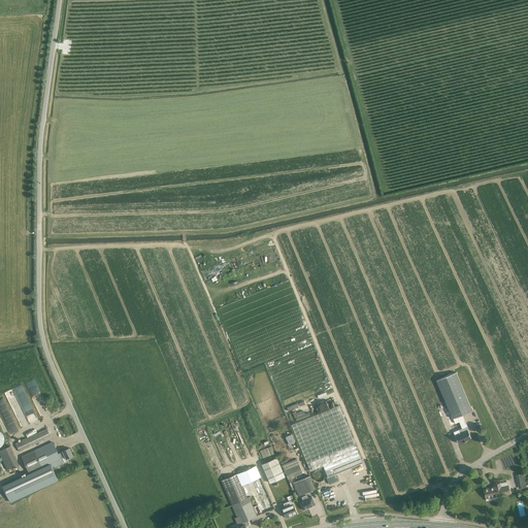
[(264,357),(266,363),(290,421),(337,401),(311,337),(264,357)]
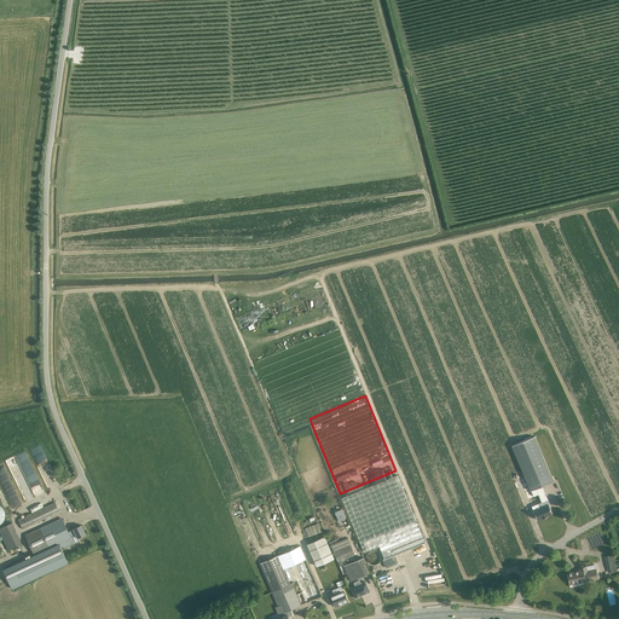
[(531,492),(532,491),(534,496),(530,498),(532,504),(536,503),(545,499),(541,486),(554,481),(534,437),(512,446),(531,492)]
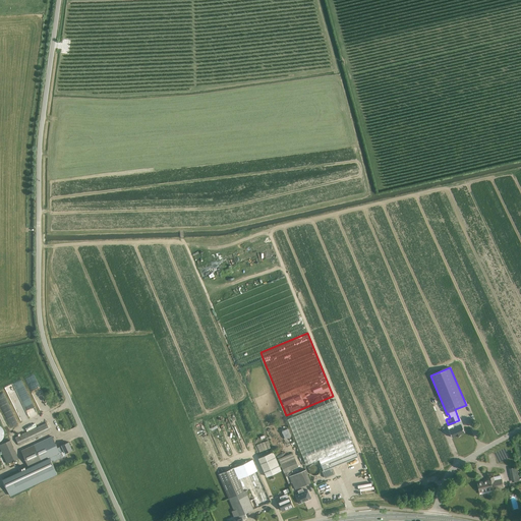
[(32,386),(38,383),(34,374),(25,380),(32,390),(33,389),(32,386)]
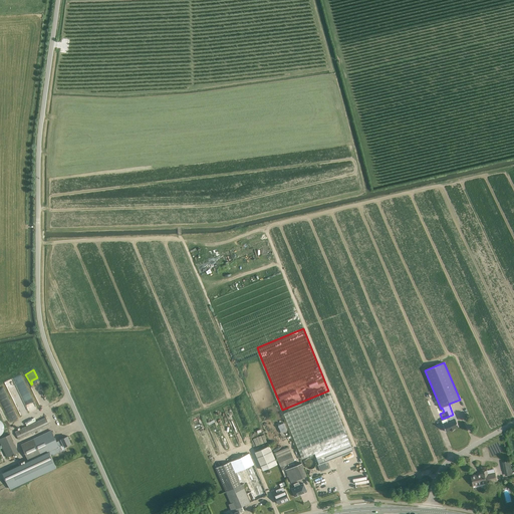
[(7,380),(19,409),(25,407),(26,410),(23,411),(25,414),(34,410),(33,408),(35,408),(21,374),(7,380)]
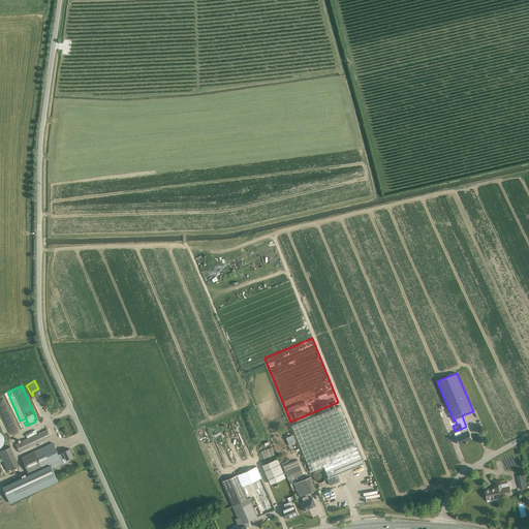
[(337,475),(364,464),(340,406),(292,426),(311,472),(324,467),(329,478),(328,478),(330,486),(339,481),(337,475)]
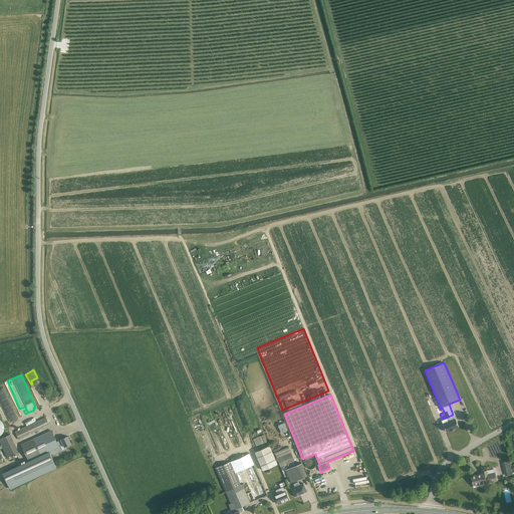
[(457,419),(455,415),(447,419),(448,422),(443,424),(446,432),(451,430),(451,431),(454,430),(454,429),(459,427),(456,420),(457,419)]
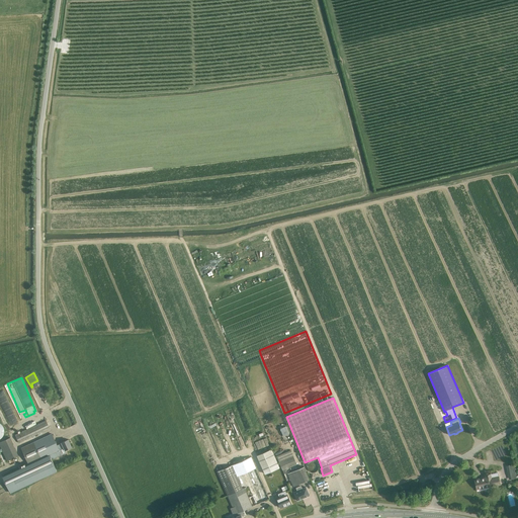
[(19,443),(51,429),(47,420),(15,435),(19,443)]
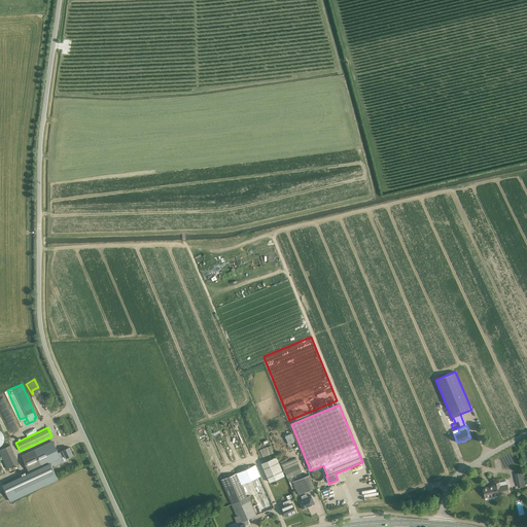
[(291,434),(285,437),(288,446),(294,443),(291,434)]
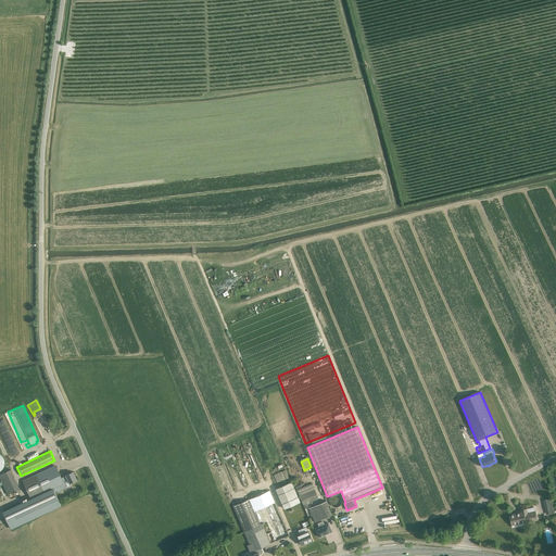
[(23,481),(32,498),(32,500),(53,489),(55,492),(58,491),(58,492),(72,485),(71,482),(77,480),(73,471),(66,476),(62,478),(57,465),(23,481)]
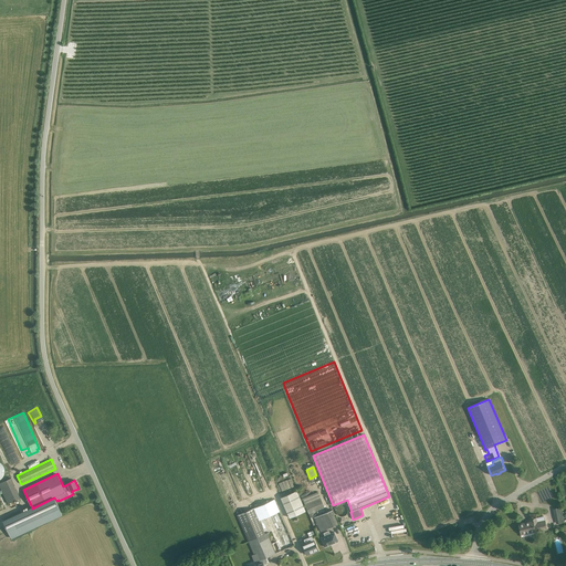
[(20,498),(11,478),(0,483),(0,486),(8,504),(20,498)]
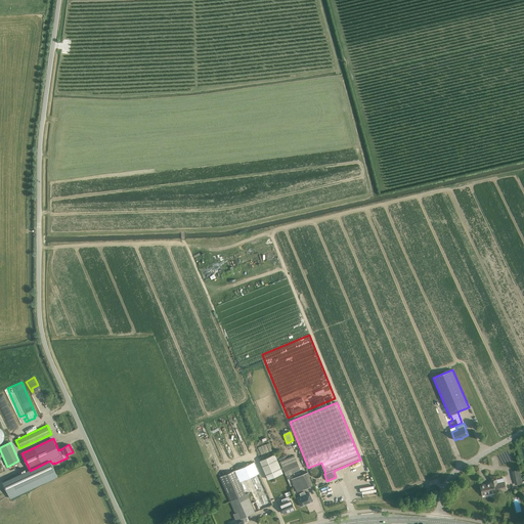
[(261,453),(270,451),(268,443),(259,445),(261,453)]
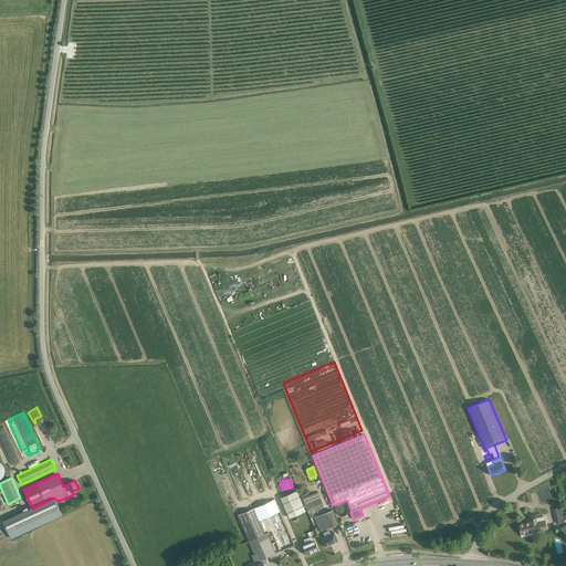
[(295,490),(279,498),(287,517),(305,511),(295,490)]
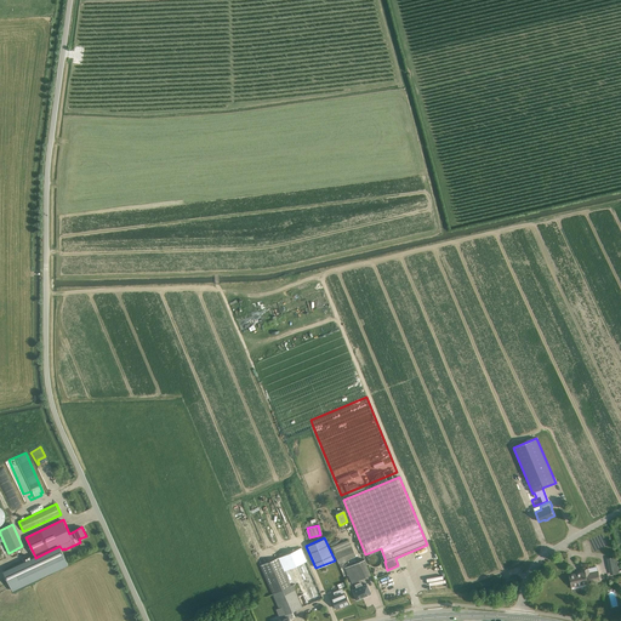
[(331,547),(339,564),(355,557),(349,540),(331,547)]
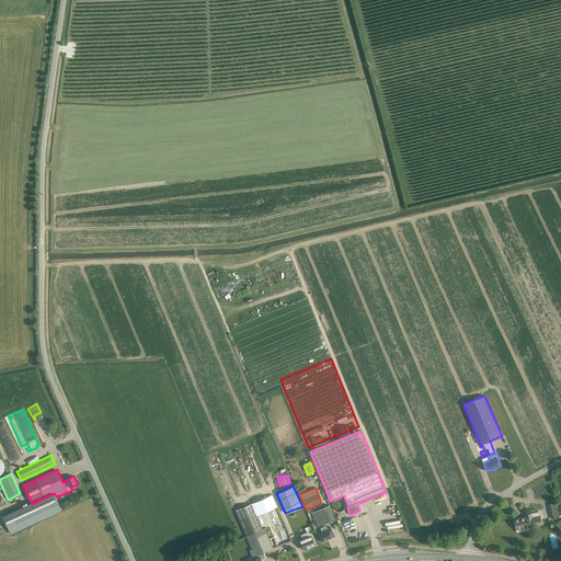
[(32,504),(32,503),(3,516),(11,534),(61,511),(54,493),(32,504)]
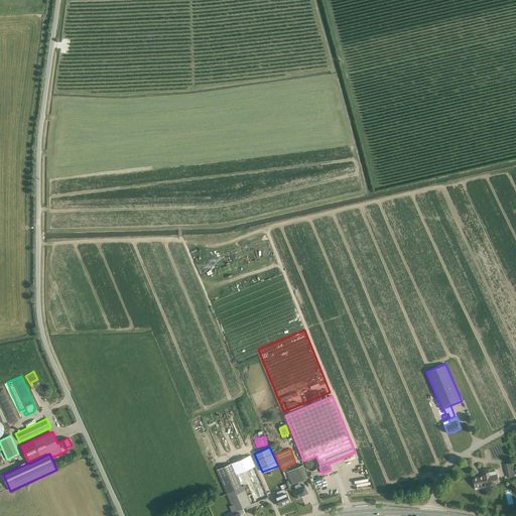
[(236,511),(241,509),(268,497),(250,455),(216,470),(234,512),(236,511)]
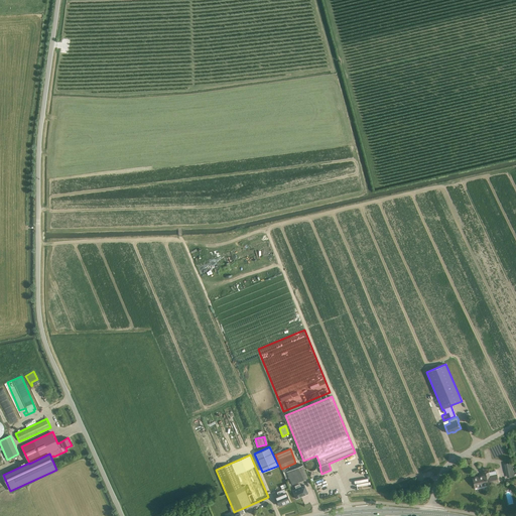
[(310,471),(311,471),(312,471),(313,471),(314,470),(315,470),(315,469),(316,469),(316,468),(316,467),(317,466),(317,465),(317,464),(316,464),(316,463),(316,462),(315,461),(314,460),(313,460),(312,460),(311,460),(310,460),(309,460),(308,460),(308,461),(307,461),(307,462),(306,462),(306,463),(306,464),(305,465),(305,466),(306,466),(306,467),(306,468),(307,469),(307,470),(308,470),(309,470),(309,471),(310,471)]
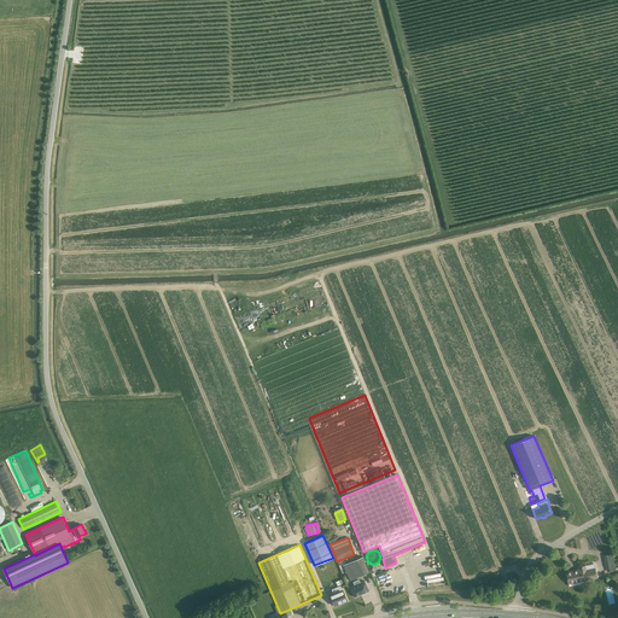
[(613,554),(604,555),(607,572),(616,570),(613,554)]
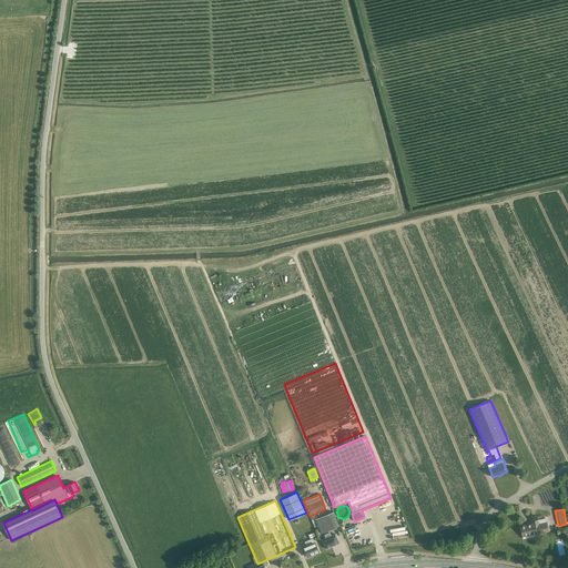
[(315,519),(322,534),(340,526),(334,511),(315,519)]
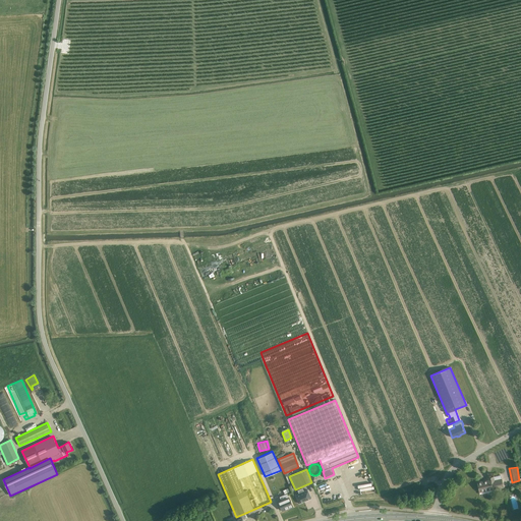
[(477,482),(479,491),(491,489),(493,490),(503,487),(501,475),(487,478),(487,479),(477,482)]
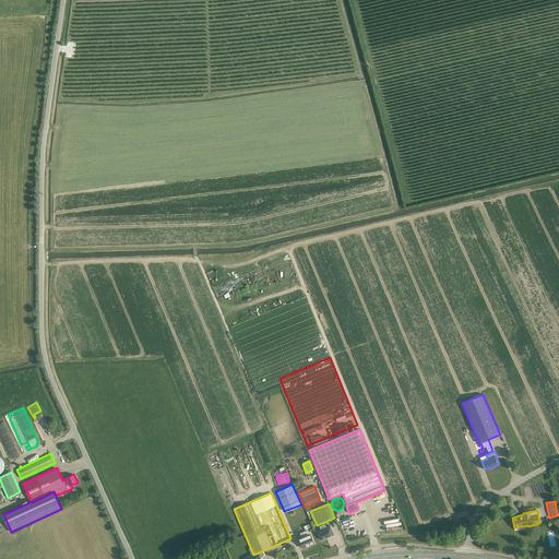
[(334,535),(330,525),(325,527),(324,524),(320,526),(321,530),(317,532),(321,540),(334,535)]
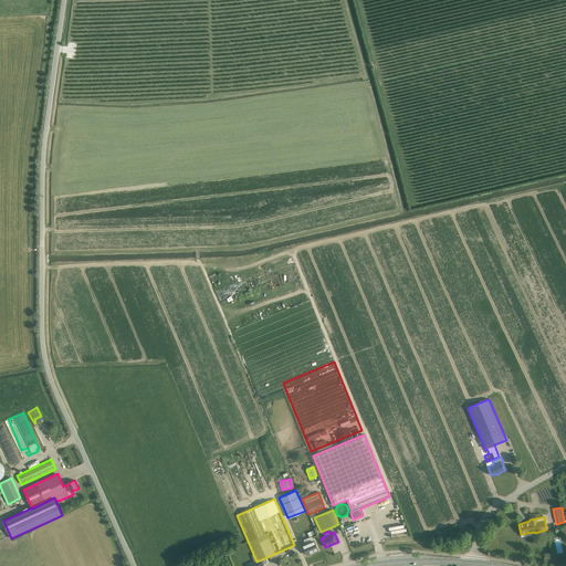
[(303,545),(306,555),(318,549),(312,536),(304,540),(305,544),(303,545)]
